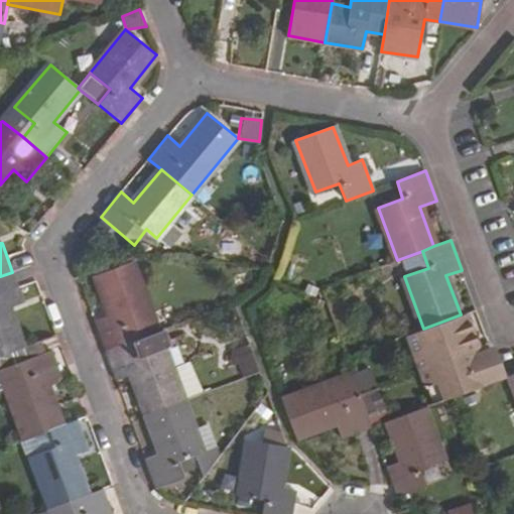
[(94,320),(105,350),(133,341),(161,330),(154,311),(150,312),(132,263),(95,276),(109,315),(94,320)]
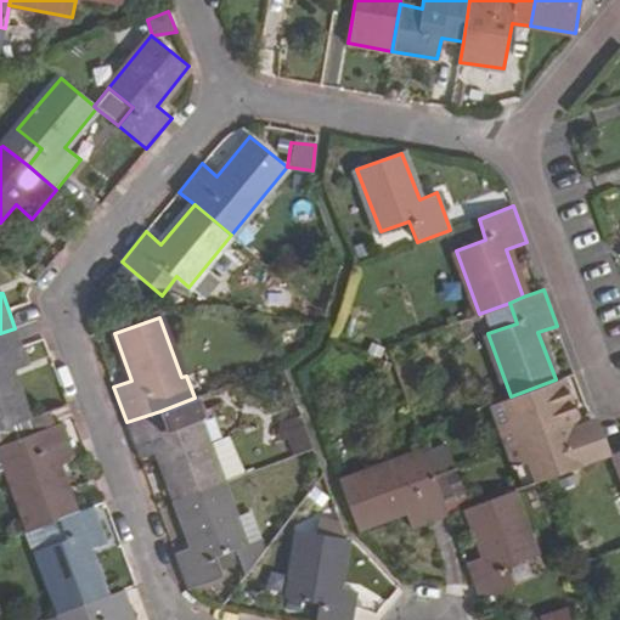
[(0,429),(28,420),(10,371),(28,364),(15,328),(0,333),(0,429)]
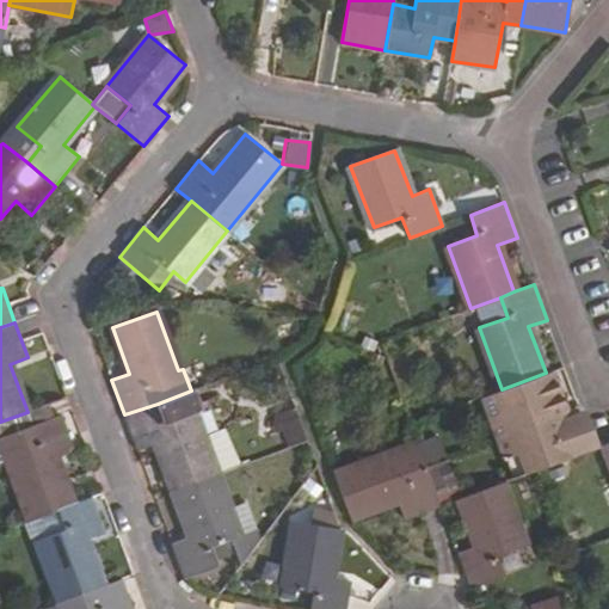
[(516,431),(560,414),(546,373),(502,389),(516,431)]
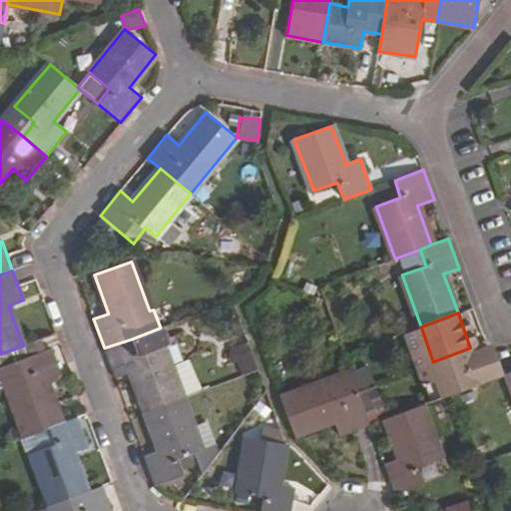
[(181,398),(162,346),(168,344),(162,328),(160,328),(132,339),(104,348),(115,378),(130,372),(144,411),(181,398)]
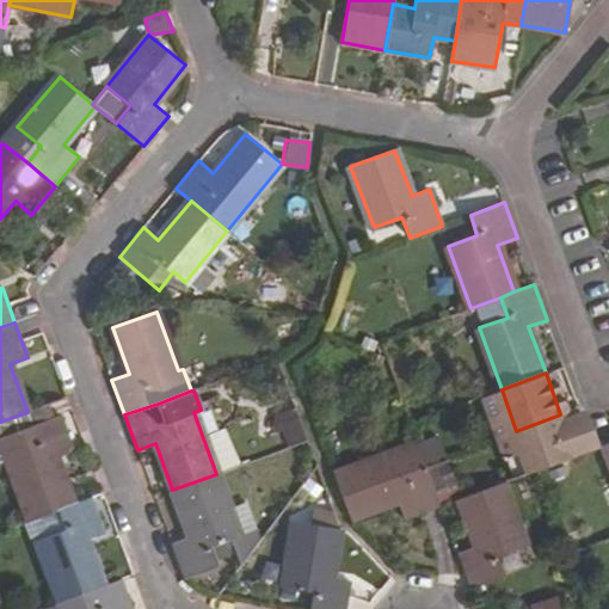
[(59,509),(73,504),(55,457),(74,450),(61,417),(47,422),(42,406),(28,412),(0,422),(0,465),(2,465),(1,461),(7,459),(29,521),(59,509)]
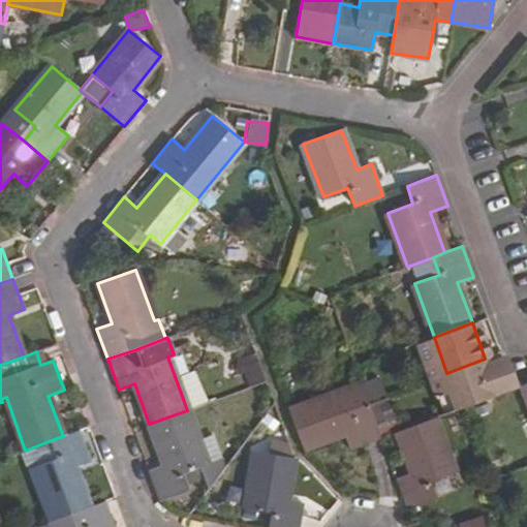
[(243,373),(241,367),(257,361),(255,355),(239,362),(238,368),(240,374),(243,373)]
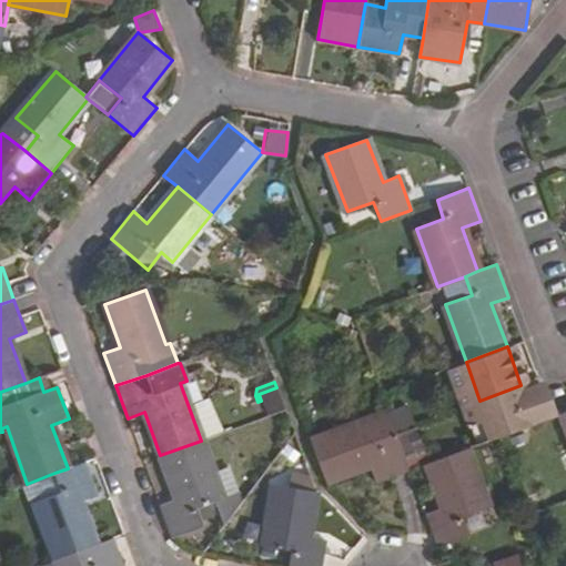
[(539,384),(523,390),(521,385),(479,401),(486,418),(515,408),(521,428),(552,417),(541,386),(539,384)]
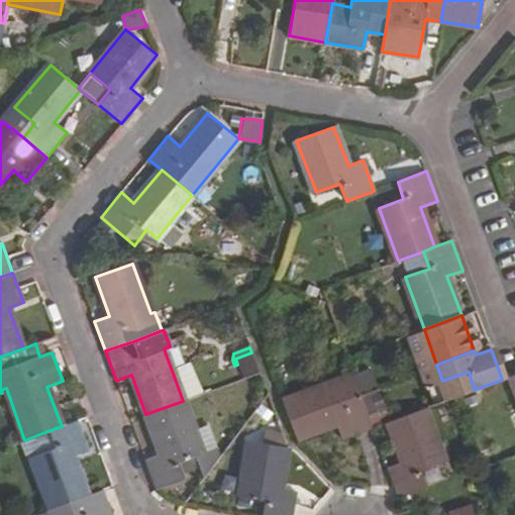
[(237,365),(242,379),(259,373),(251,352),(235,358),(237,365)]
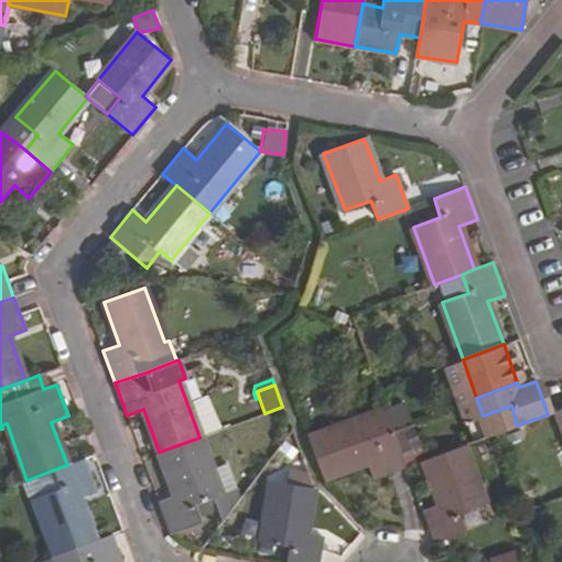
[(366,462),(374,479),(407,466),(392,429),(385,409),(309,439),(323,477),(366,462)]
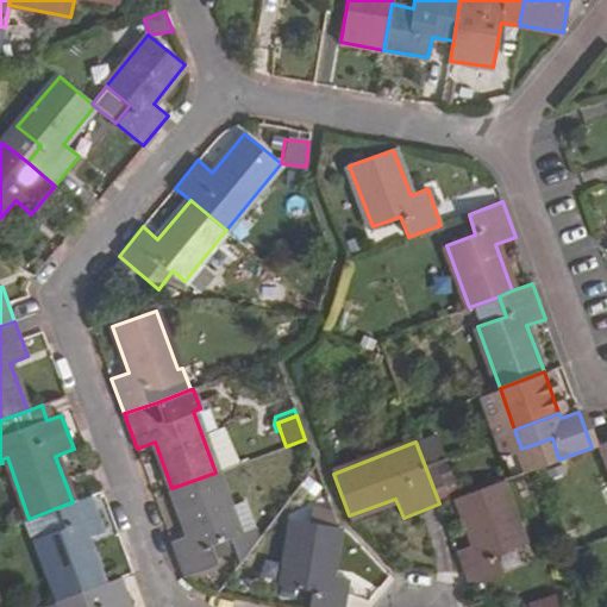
[(230,537),(238,533),(229,507),(216,473),(171,488),(189,536),(171,542),(186,576),(217,565),(210,544),(230,537)]
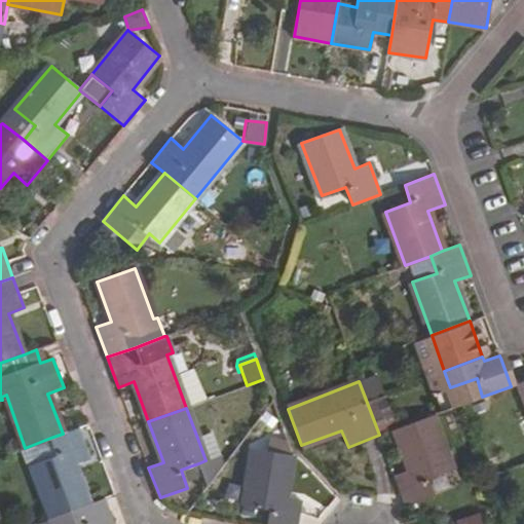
[(452,469),(433,415),(395,429),(409,471),(395,476),(401,492),(406,504),(434,495),(426,478),(452,469)]
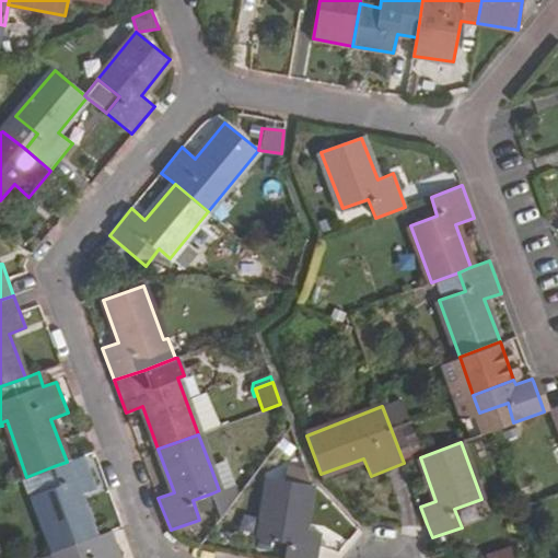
[(83,455),(67,462),(54,466),(60,486),(33,496),(54,553),(93,537),(79,495),(95,488),(83,455)]
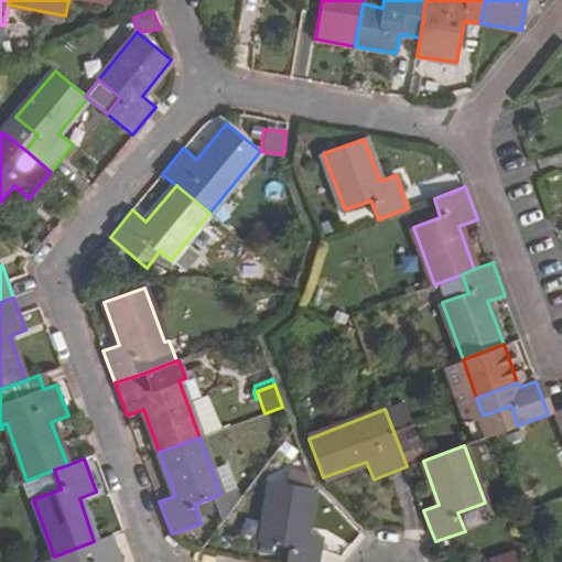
[(227,464),(212,469),(220,494),(236,489),(227,464)]
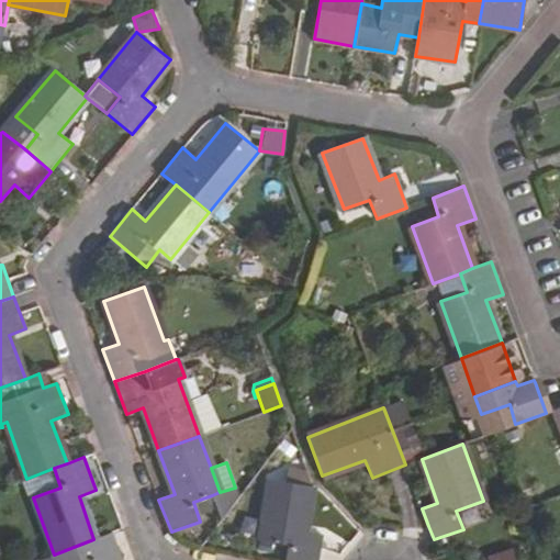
[(54,468),(26,479),(33,497),(60,488),(54,468)]
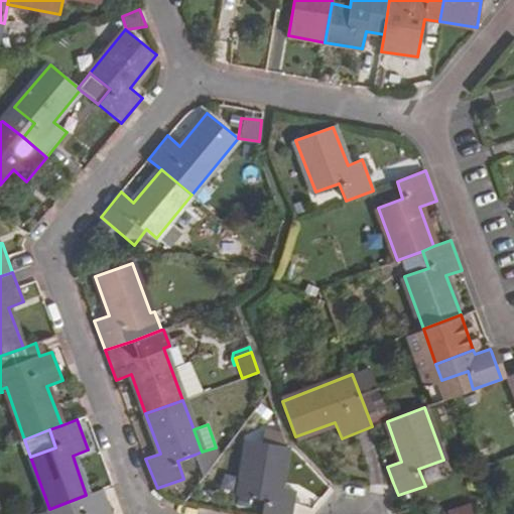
[(291,513),(295,492),(279,490),(287,447),(247,440),(238,496),(264,500),(261,513),(291,513)]
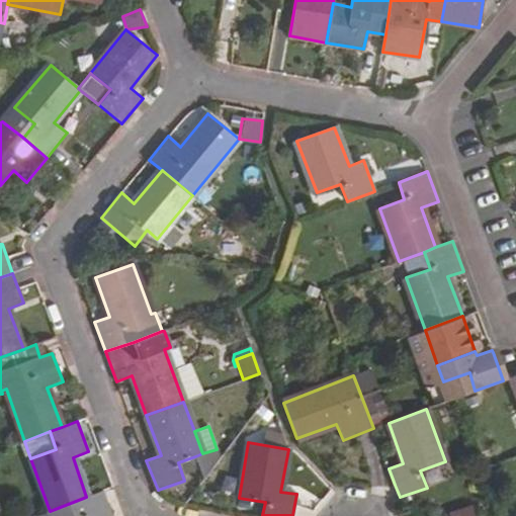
[(220,458),(217,449),(202,453),(195,456),(203,480),(220,458)]
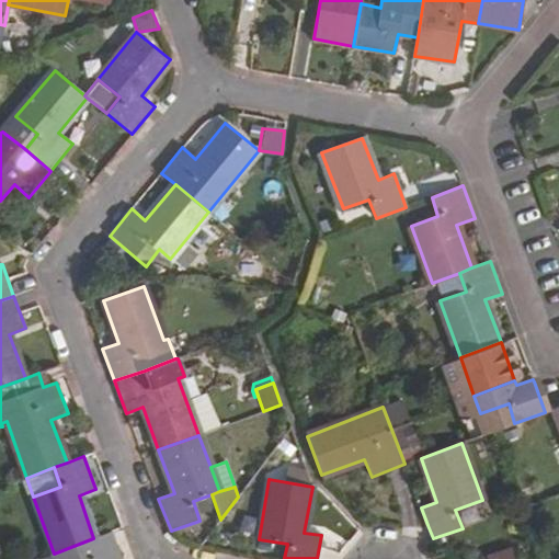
[(121,558),(112,533),(93,538),(54,554),(55,558),(121,558)]
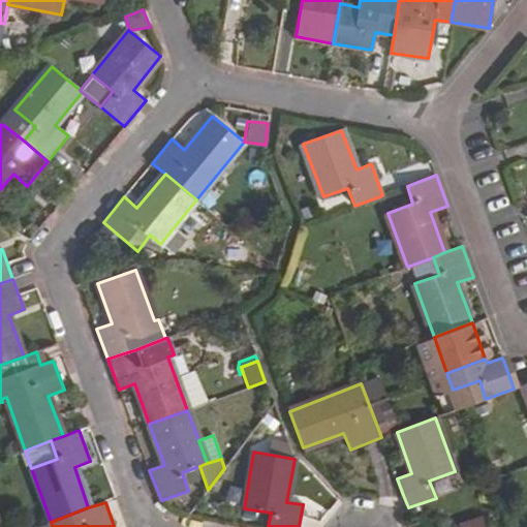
[(463,526),(490,526),(486,513),(462,520),(463,526)]
